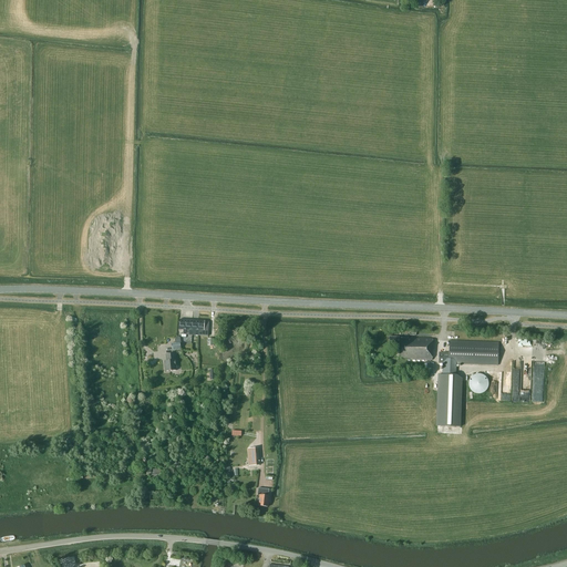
[(400,338),(389,337),(389,347),(398,347),(398,359),(405,359),(405,360),(432,361),(432,339),(400,338)]
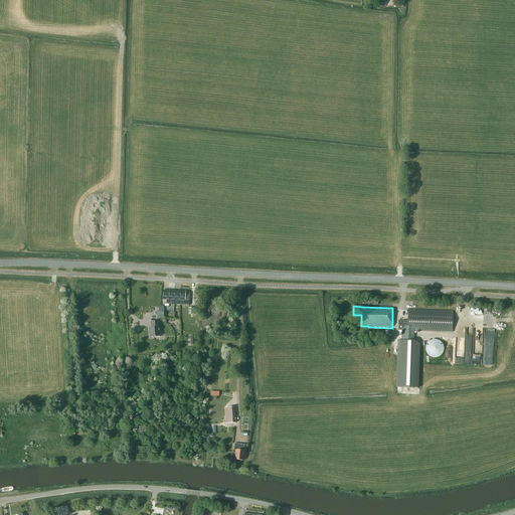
[(453,312),(408,310),(408,320),(399,320),(398,330),(402,330),(401,340),(398,340),(397,387),(417,387),(419,344),(414,341),(410,341),(411,331),(452,332),(453,312)]
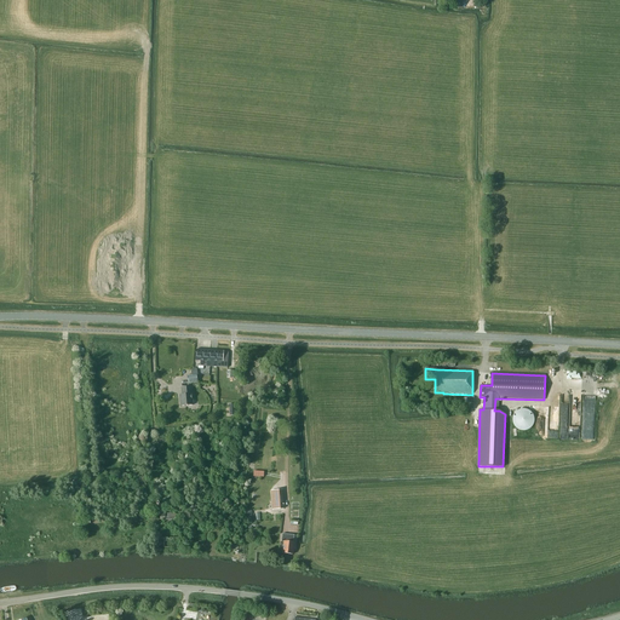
[(193,406),(190,388),(181,389),(182,396),(179,396),(181,407),(193,406)]
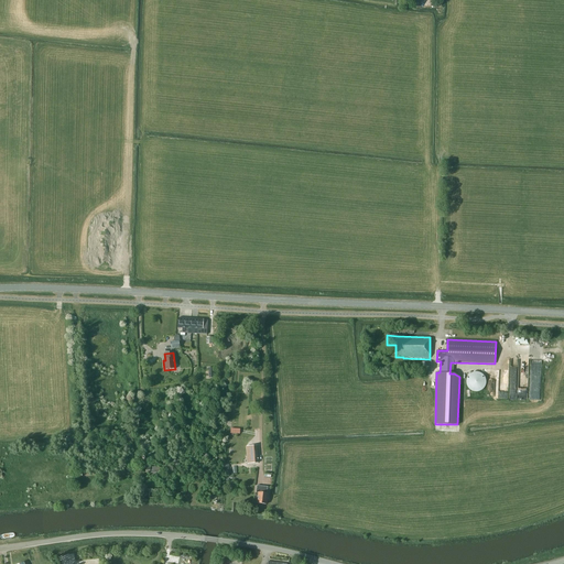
[(510,372),(510,399),(528,399),(528,384),(519,384),(519,359),(510,359),(509,372),(510,372)]
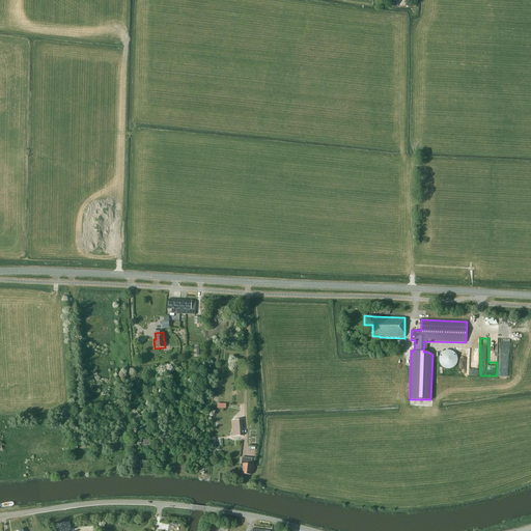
[(449,351),(448,351),(446,351),(445,352),(443,352),(442,353),(441,354),(440,355),(439,357),(439,358),(439,359),(439,361),(439,362),(440,364),(440,365),(441,366),(442,367),(444,368),(445,369),(446,369),(448,369),(449,369),(451,368),(452,368),(454,367),(455,366),(455,364),(456,363),(456,362),(457,360),(456,359),(456,357),(455,356),(455,354),(453,353),(452,352),(451,352),(449,351)]
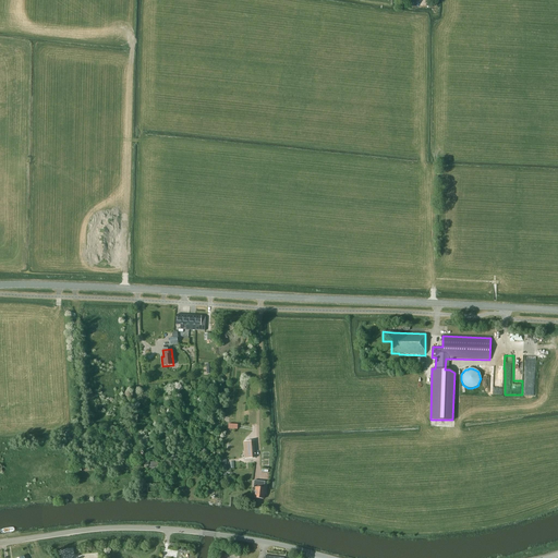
[(256,458),(255,440),(245,441),(245,458),(256,458)]
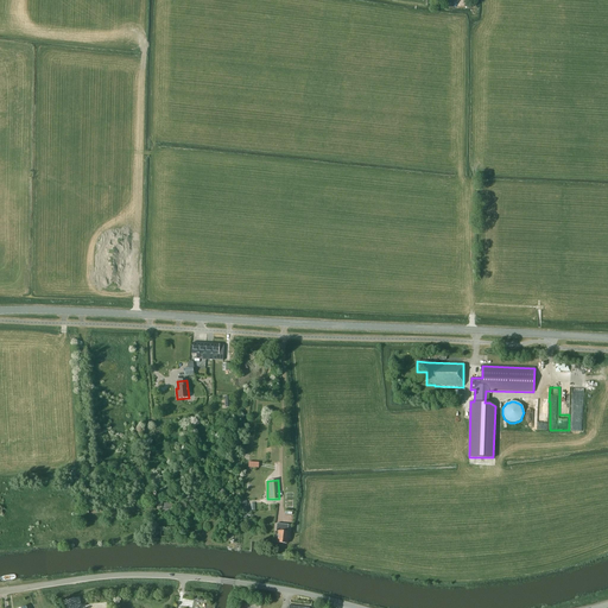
[(247,508),(247,500),(241,500),(240,511),(244,511),(244,517),(247,518),(248,515),(252,515),(252,510),(255,510),(257,502),(252,502),(251,508),(247,508)]
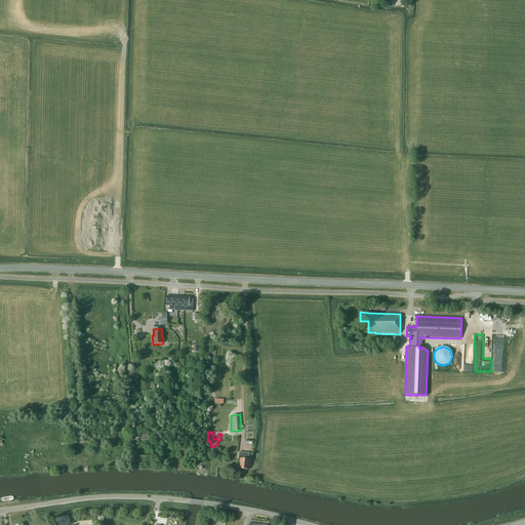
[(149,443),(149,434),(136,435),(136,440),(140,440),(140,444),(149,443)]
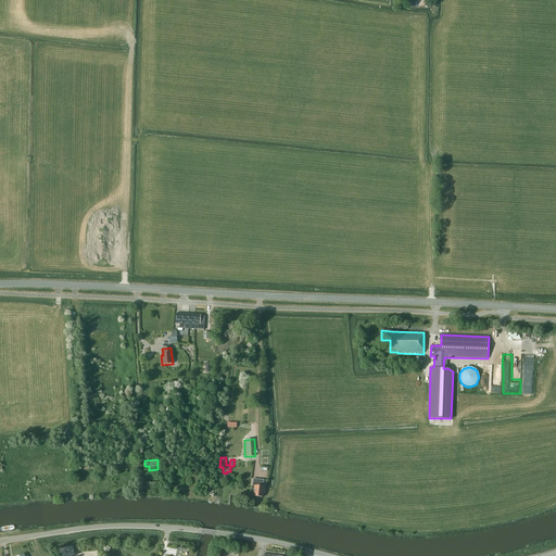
[(264,480),(253,479),(252,485),(255,485),(254,493),(253,495),(254,495),(254,496),(262,497),(264,480)]
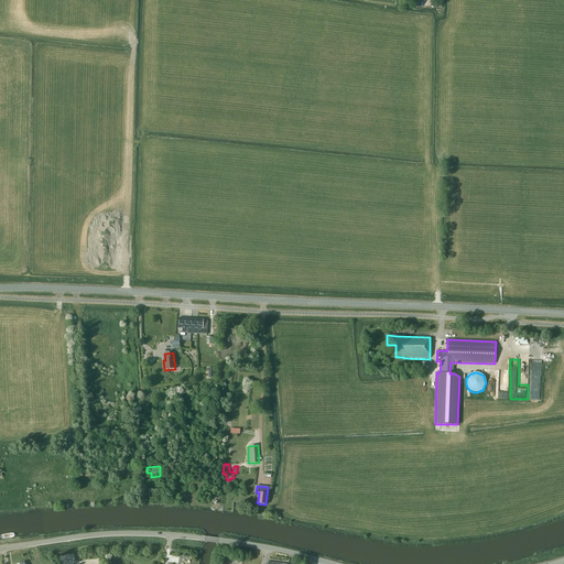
[(167,497),(167,489),(150,490),(150,499),(167,497)]
